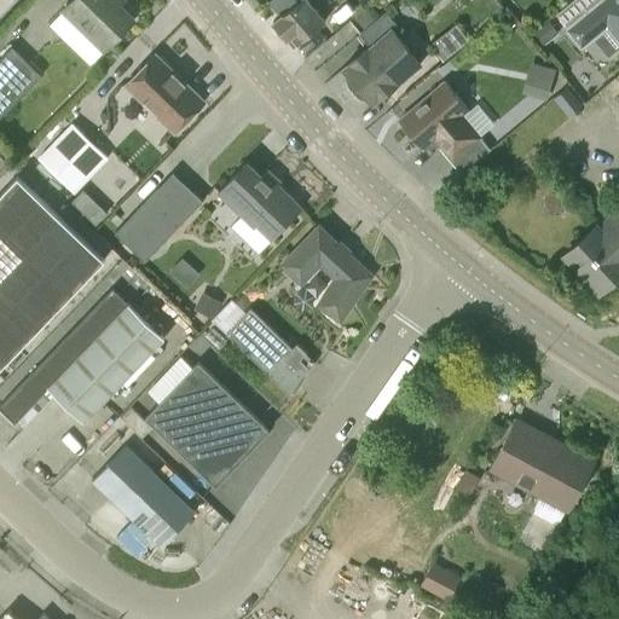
[(104,50),(134,18),(120,4),(122,0),(71,0),(62,10),(104,50)]
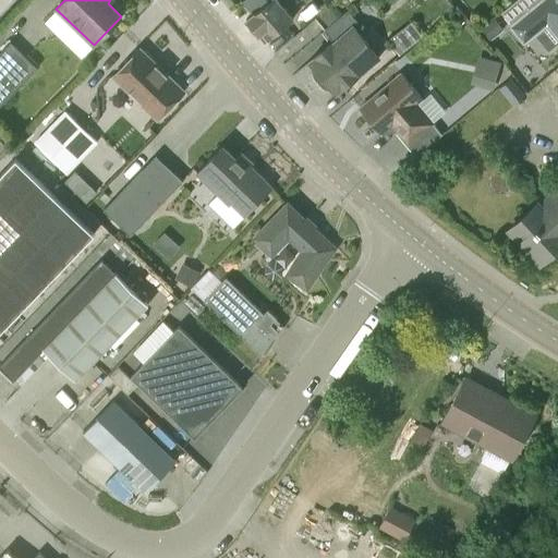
[(268,36),(294,16),(281,0),(250,0),(257,8),(250,13),(268,36)]
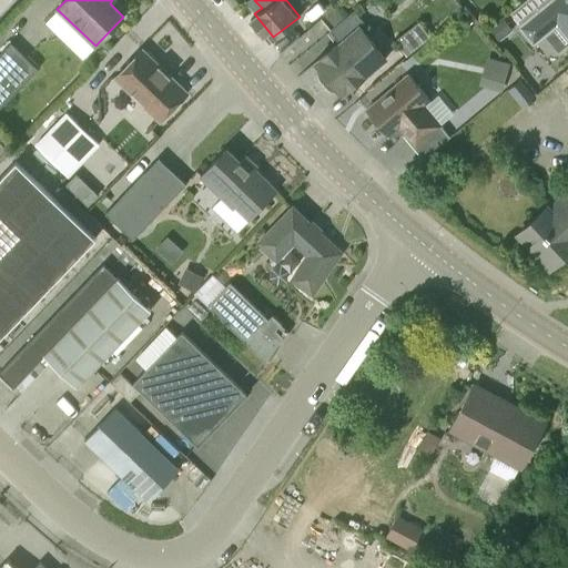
[(567,0),(525,0),(510,12),(520,24),(519,27),(534,44),(545,34),(556,24),(567,39),(567,0)]
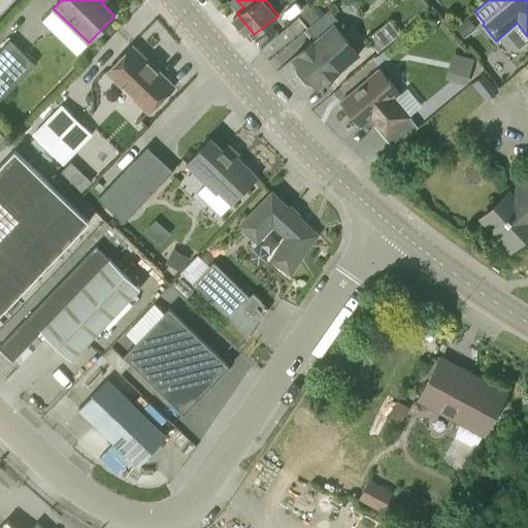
[(304,15),(311,24),(325,12),(318,4),(304,15)]
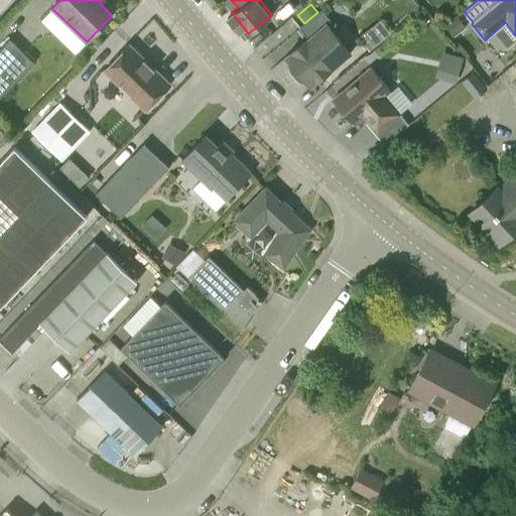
[(311,86),(343,59),(351,52),(328,23),(332,20),(321,8),(300,26),(309,37),(286,56),(291,62),(288,66),(290,72),(296,79),(302,83),(305,80),(311,86)]
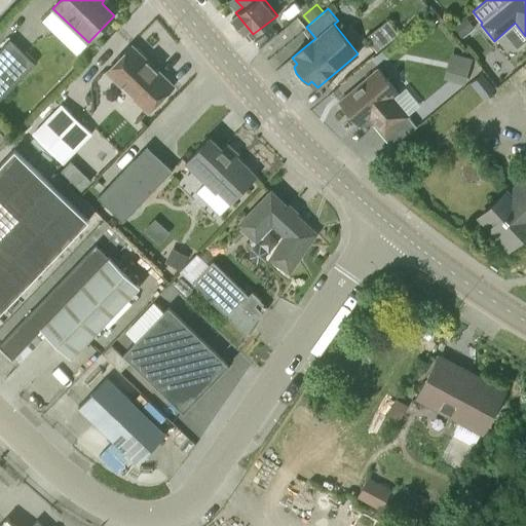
[(466,17),(454,27),(462,37),(475,27),(466,17)]
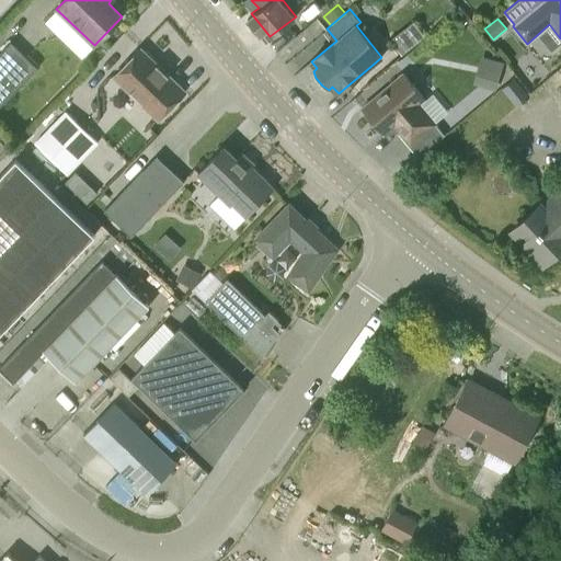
[(415,22),(393,35),(401,48),(423,35),(415,22)]
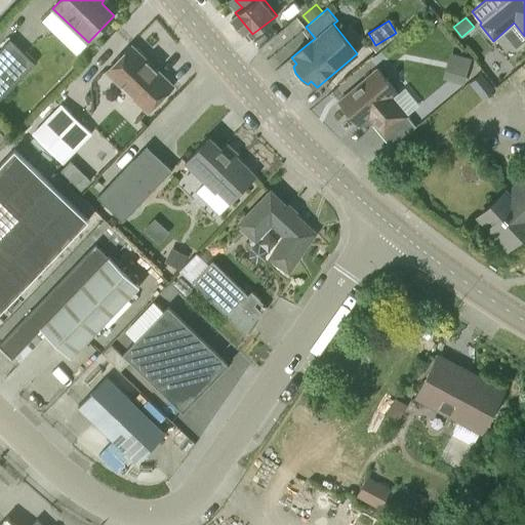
[(0,99),(35,64),(9,39),(0,48),(0,99)]
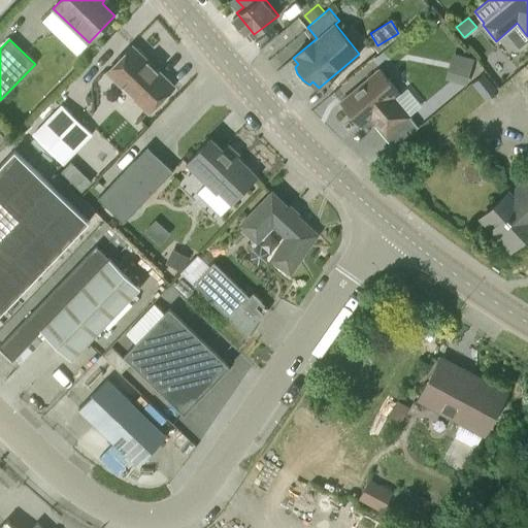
[(149,111),(174,85),(133,44),(107,71),(149,111)]
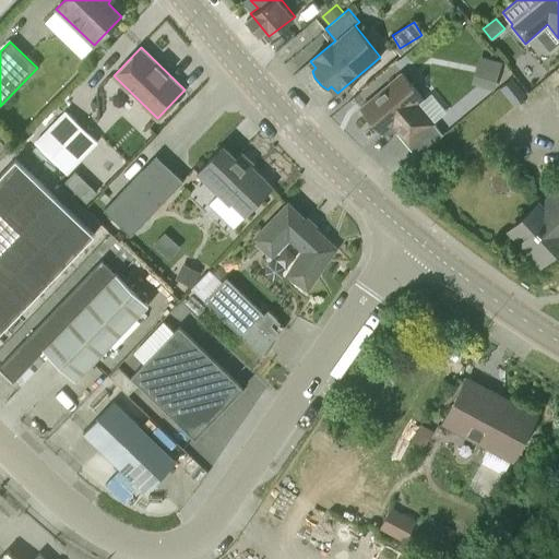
[(494,88),(498,71),(477,64),(472,83),(494,88)]
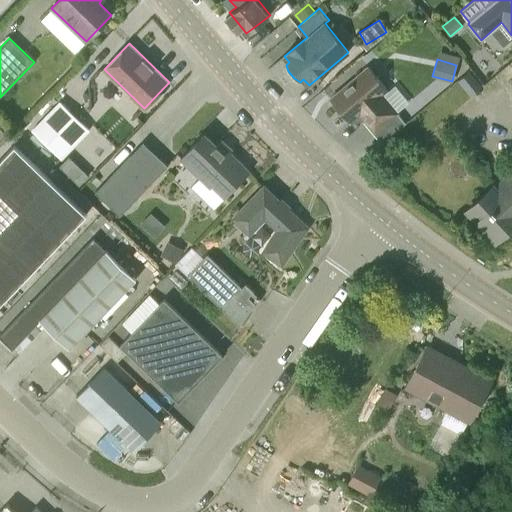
[(397,113),(381,95),(387,90),(368,68),(331,99),(347,118),(358,109),(366,119),(365,120),(375,132),(397,113)]
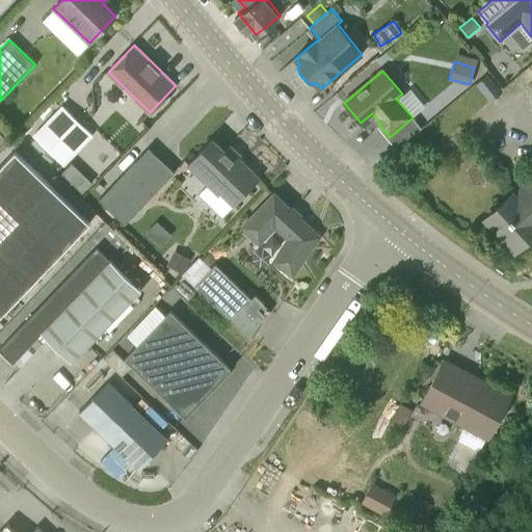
[(63,165),(92,134),(61,105),(32,136),(63,165)]
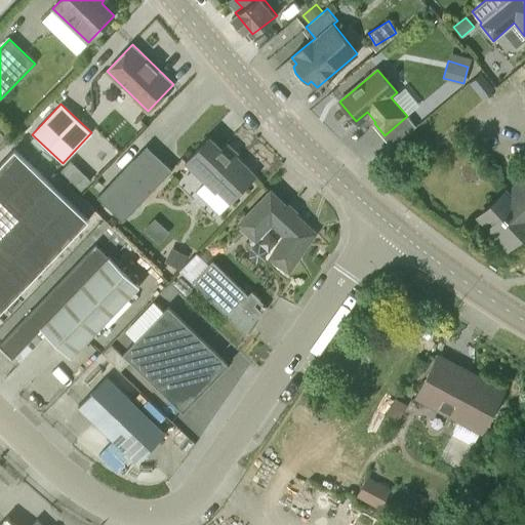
[(232,157),(209,135),(185,161),(205,180),(195,191),(219,213),(231,202),(256,175),(235,154),(232,157)]
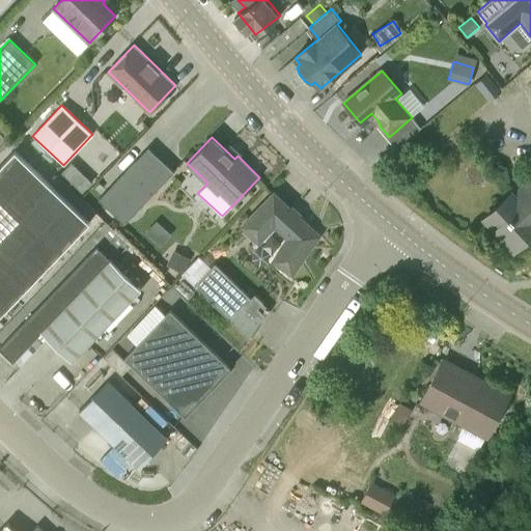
[(124,223),(174,171),(148,146),(99,199),(124,223)]
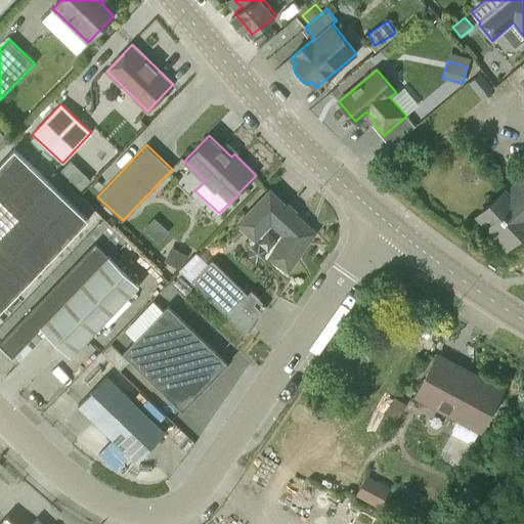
[(14,149),(0,164),(0,312),(89,220),(14,149)]
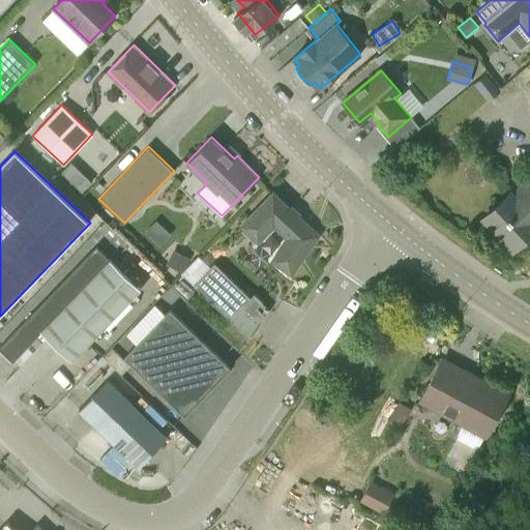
[(529,174),(513,188),(483,215),(514,248),(529,233),(529,174)]
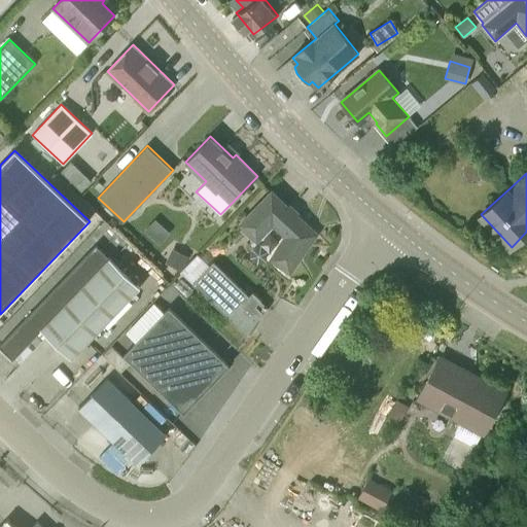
[(316,234),(272,190),(241,223),(257,240),(273,223),(288,238),(274,259),(290,272),(316,234)]
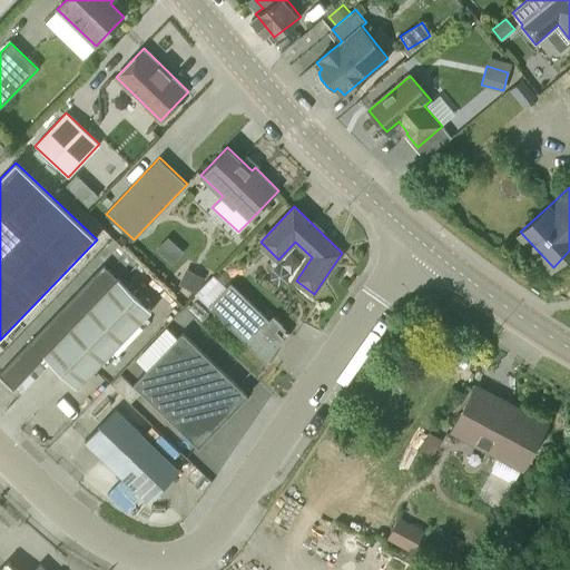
[(104,265),(0,373),(0,375),(13,389),(43,356),(118,278),(104,265)]
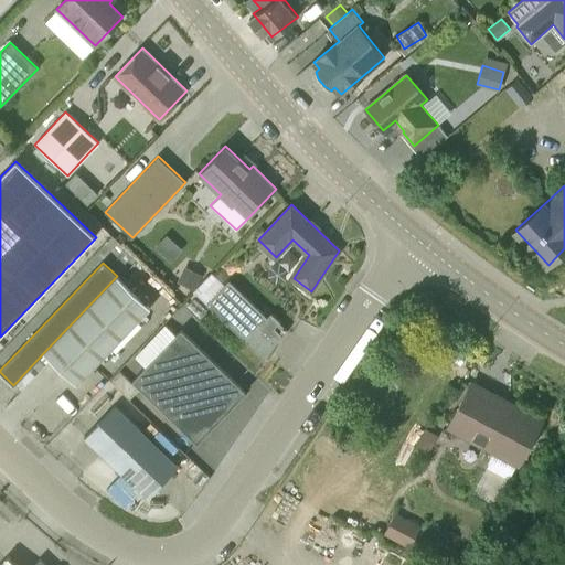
[(194,289),(199,278),(182,270),(177,281),(194,289)]
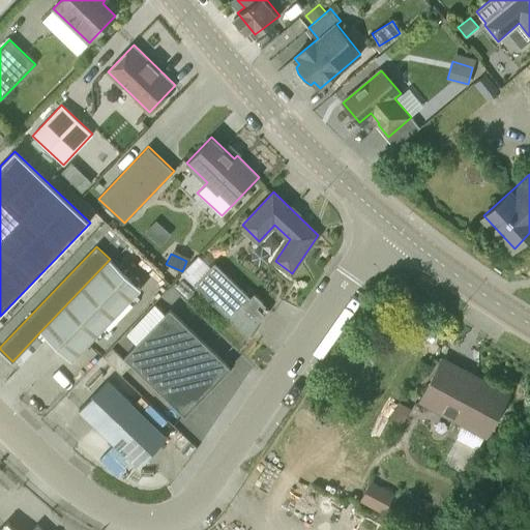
[(196,281),(211,264),(201,255),(185,271),(196,281)]
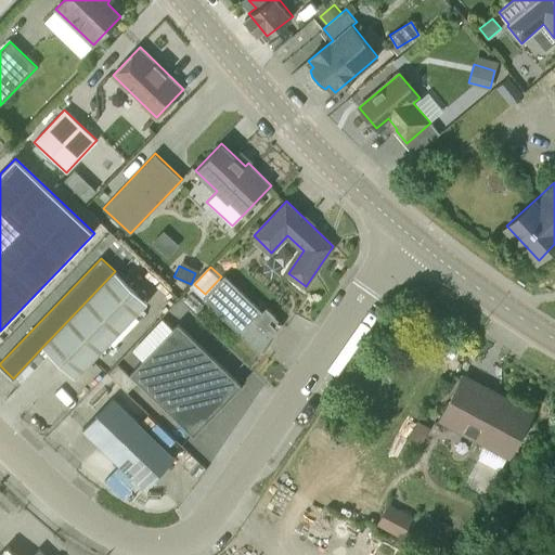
[(147,302),(115,271),(42,347),(75,377),(147,302)]
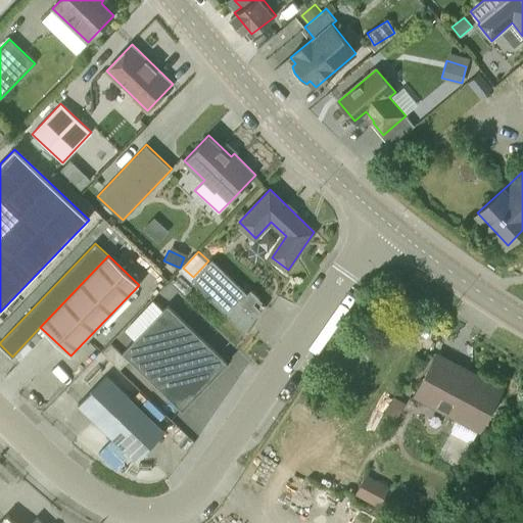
[(247,292),(211,258),(191,280),(245,332),(262,308),(254,302),(259,297),(251,288),(247,292)]
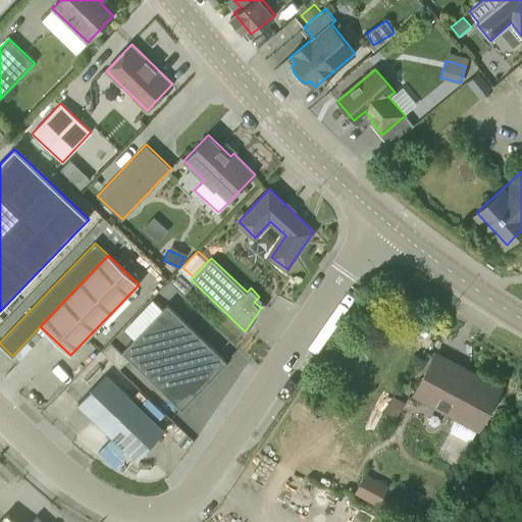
[(181,408),(226,361),(168,305),(121,353),(110,343),(102,351),(119,368),(129,358),(181,408)]
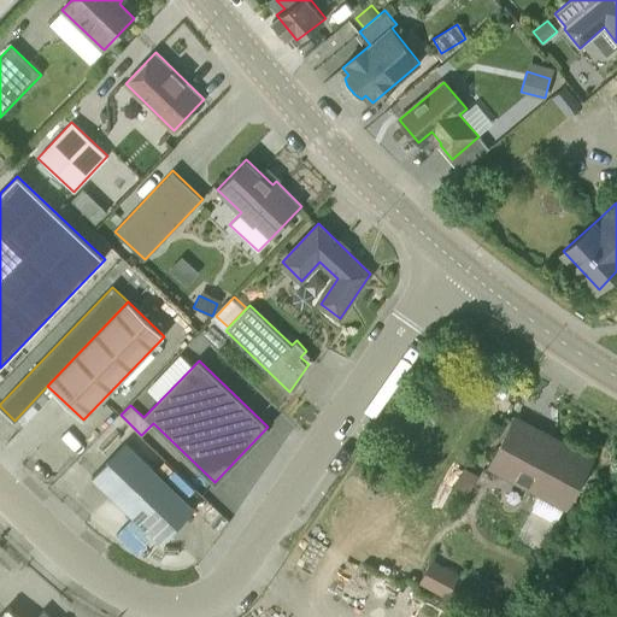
[(593,458),(516,416),(489,465),(542,493),(535,505),(560,518),(593,458)]
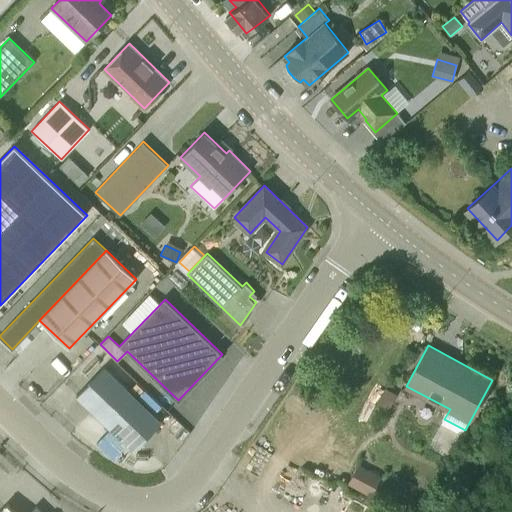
[(134,451),(162,422),(104,367),(77,396),(134,451)]
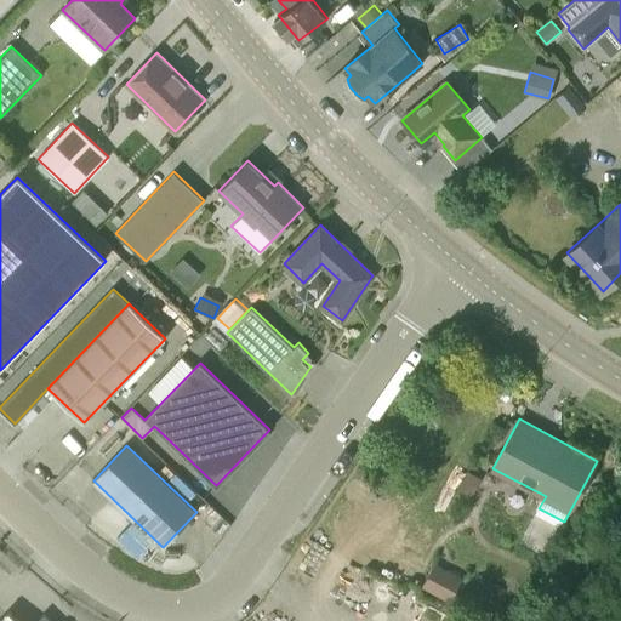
[(450,603),(463,577),(436,563),(422,587),(450,603)]
